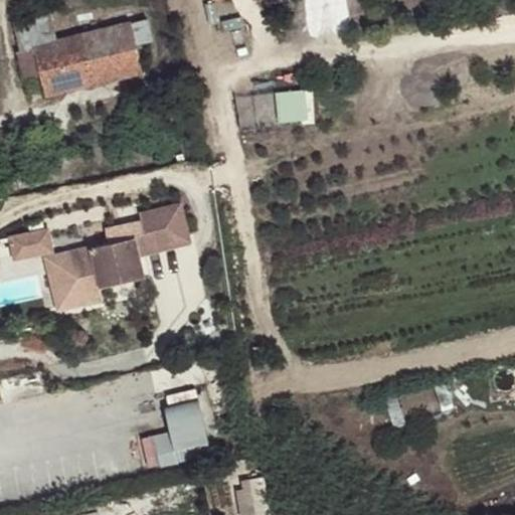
[(16,23),(22,52),(34,48),(41,74),(46,96),(142,73),(135,45),(130,21),(58,39),(50,14),(16,23)]
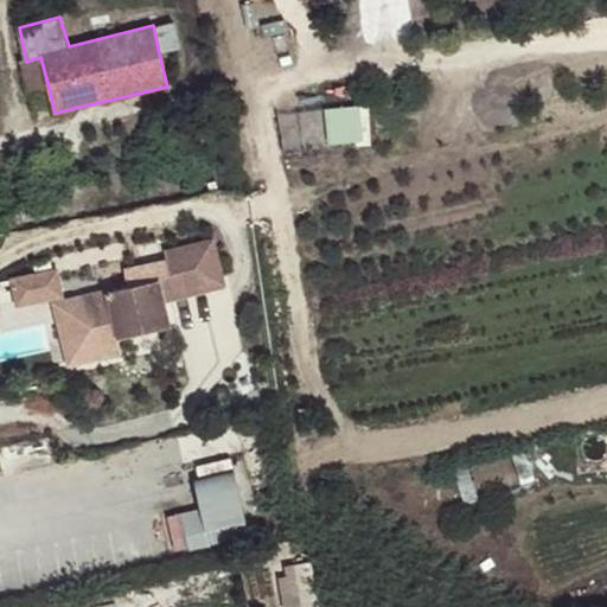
[(174,21),(153,25),(159,53),(180,49),(174,21)]
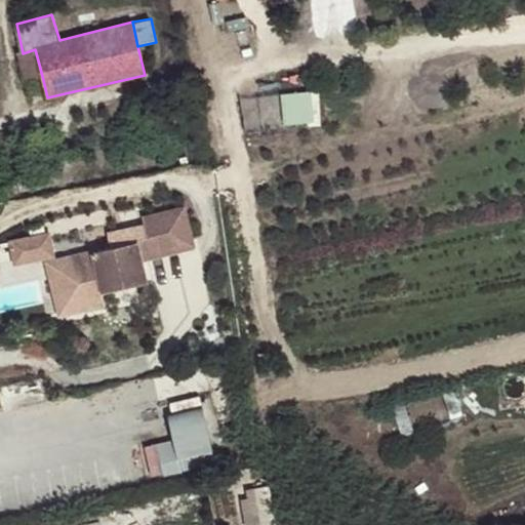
[(35,49),(23,53),(19,53),(26,80),(42,76),(35,49)]
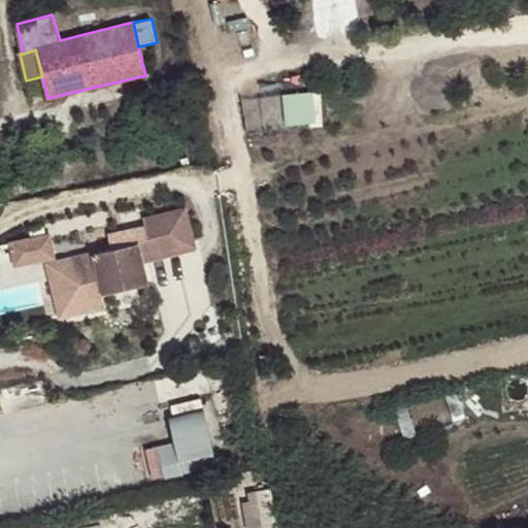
[(104,295),(150,286),(140,244),(95,256),(104,295)]
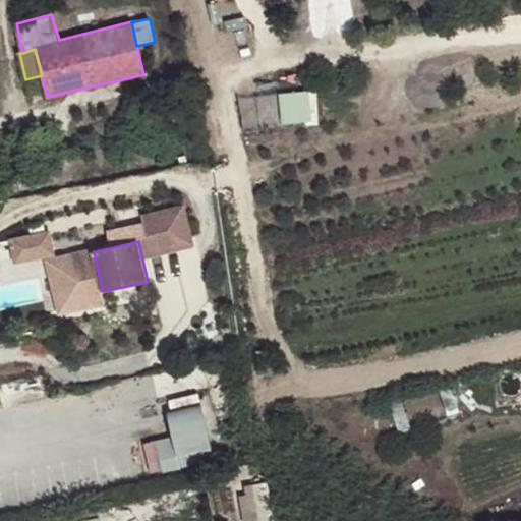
[(155,442),(164,473),(215,460),(197,396),(171,403),(169,419),(173,437),(155,442)]
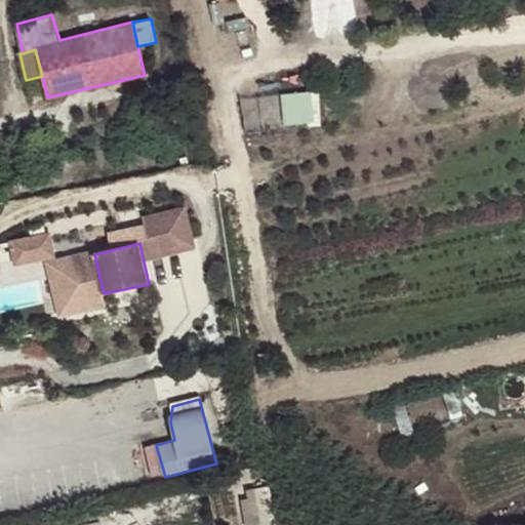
[(276,524),(270,487),(247,491),(248,499),(241,501),(245,524),(276,524)]
